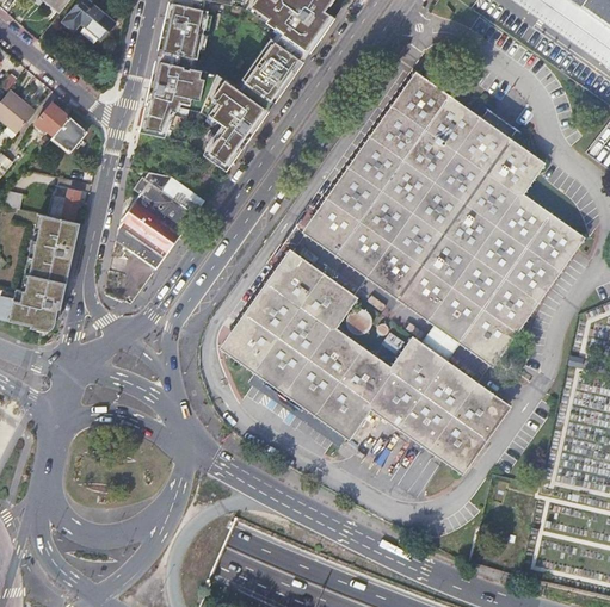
[(48,0),(61,11),(69,0),(48,0)]
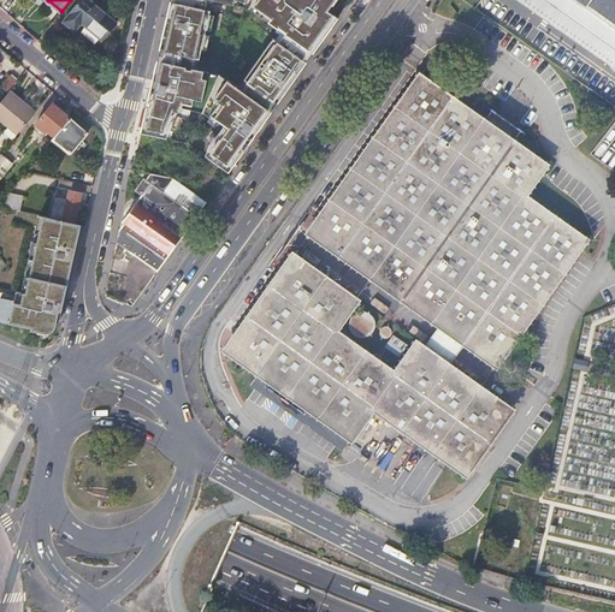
[(80,0),(64,19),(76,29),(82,22),(102,39),(117,21),(92,0),(80,0)]
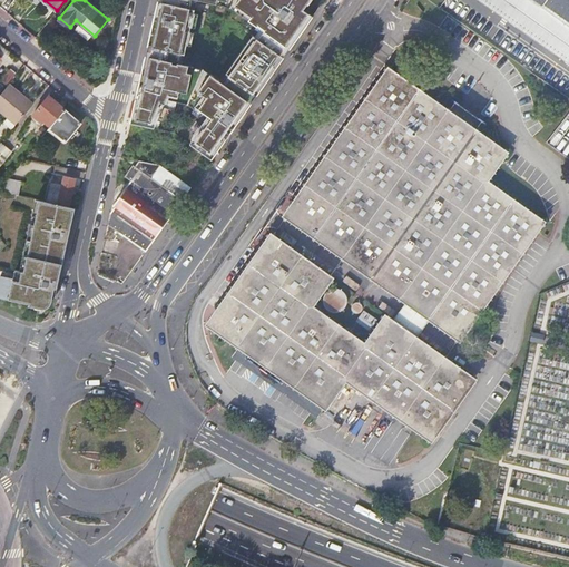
[(158,0),(133,120),(145,123),(155,125),(167,97),(196,105),(194,109),(205,119),(192,142),(213,156),(315,12),(306,7),(311,0),(158,0)]
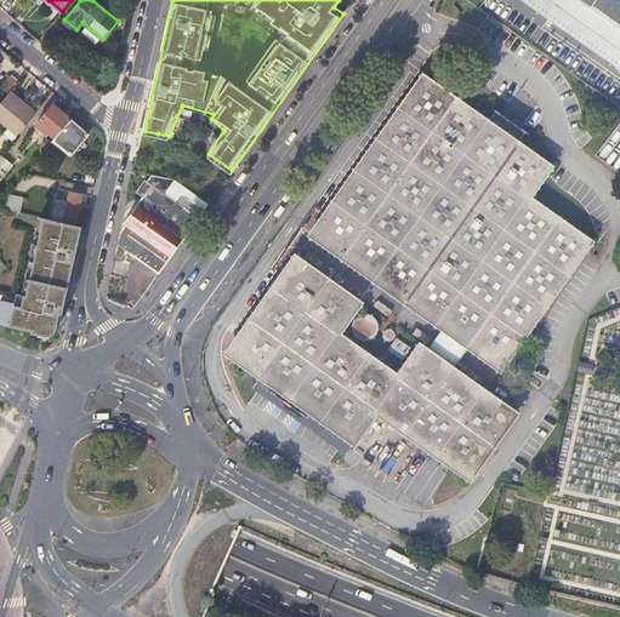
[(530,0),(619,63),(619,0),(530,0)]
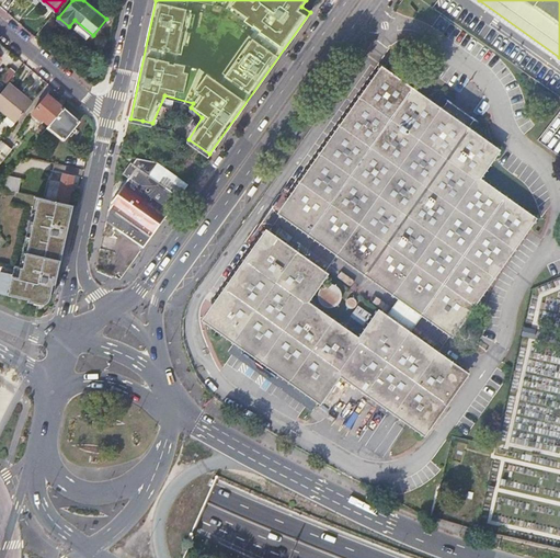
[(381,65),(281,207),(449,328),(529,214),(475,174),(494,146),(381,65)]
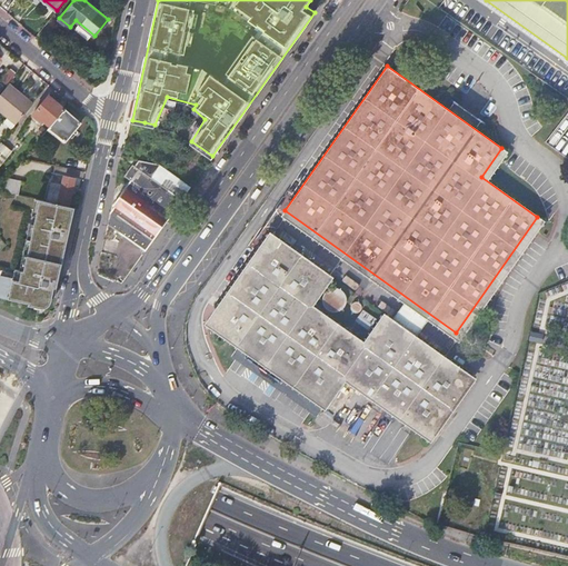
[(33,101),(10,81),(0,93),(0,107),(17,121),(33,101)]
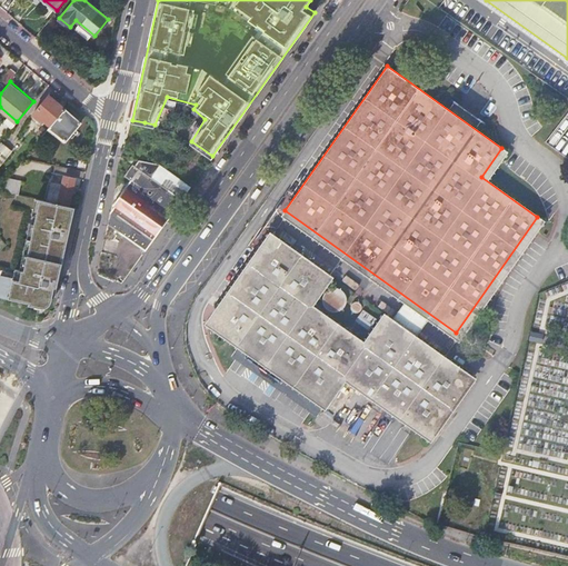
[(42,135),(50,126),(66,107),(50,93),(40,106),(39,105),(33,112),(42,119),(43,117),(49,121),(47,123),(45,122),(38,130),(42,135)]
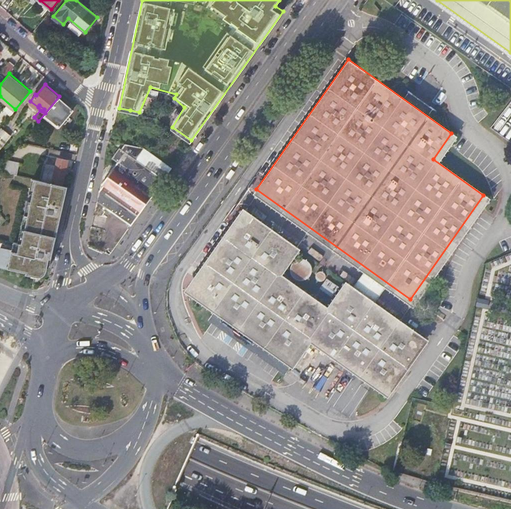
[(74,108),(59,96),(45,113),(60,125),(74,108)]
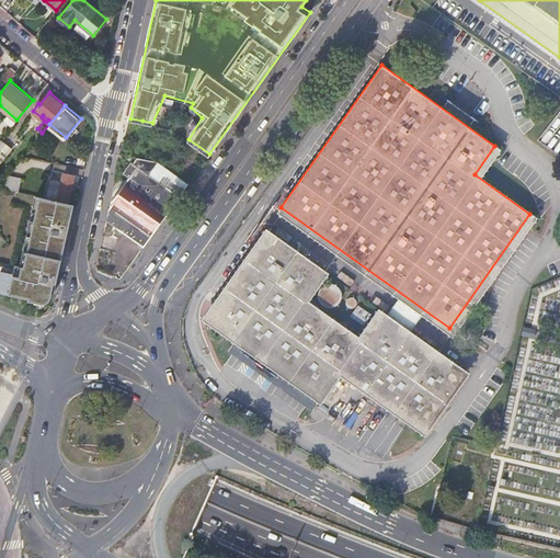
[(159,146),(163,125),(152,123),(143,121),(138,141),(159,146)]
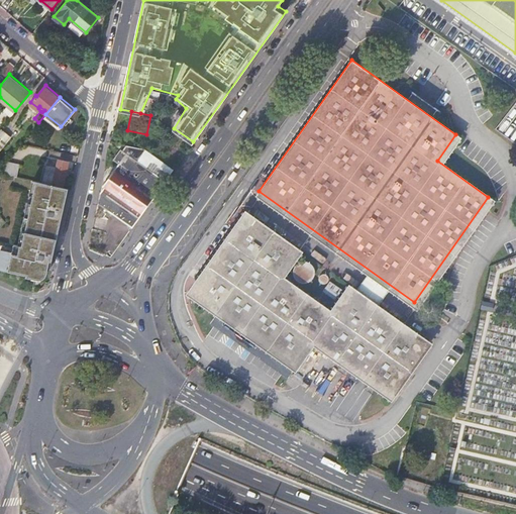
[(0,127),(0,145),(10,133),(2,126),(0,127)]
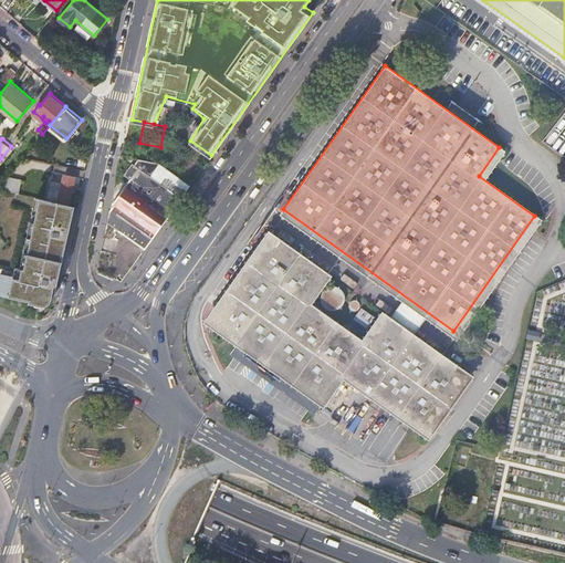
[(113,201),(115,202),(112,208),(153,237),(163,222),(159,220),(161,216),(166,218),(174,207),(181,196),(150,174),(163,163),(160,162),(139,156),(135,163),(133,162),(125,173),(131,176),(113,201)]
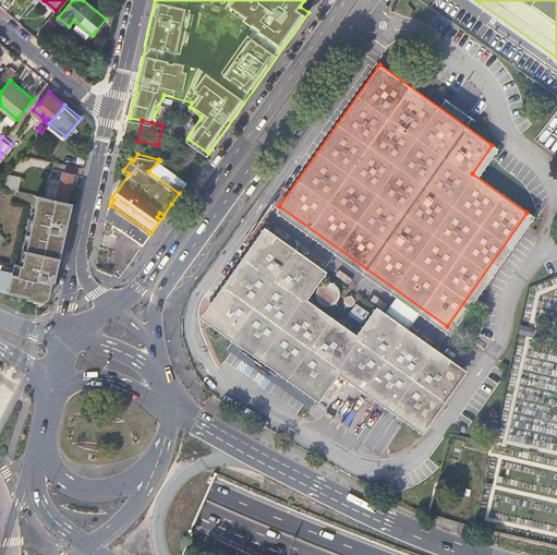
[(47,194),(69,200),(75,173),(64,170),(62,179),(51,176),(47,194)]
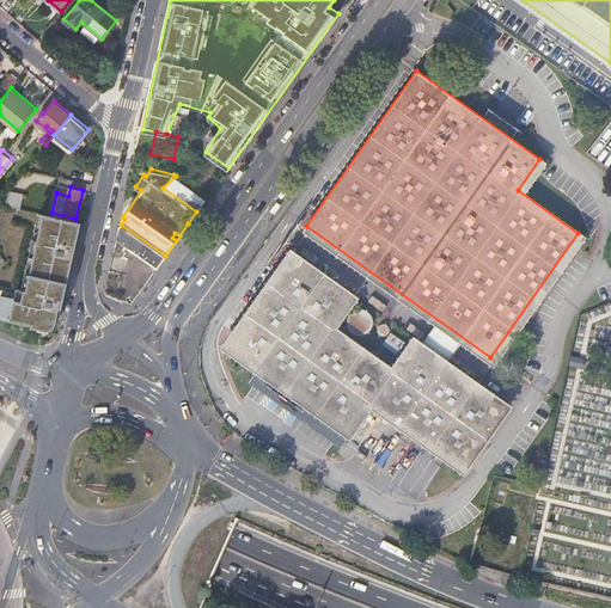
[(10,189),(5,195),(4,203),(20,207),(22,207),(25,192),(10,189)]
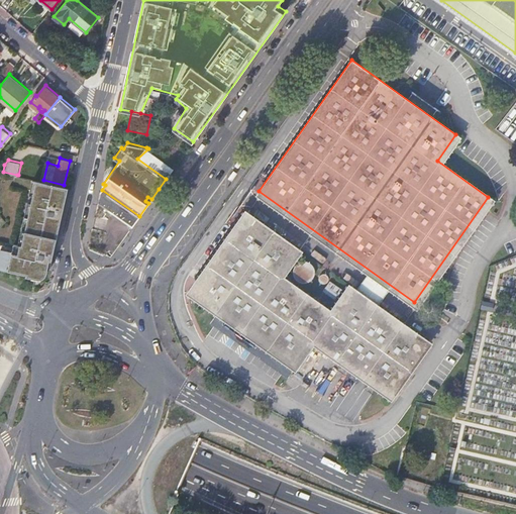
[(48,269),(50,268),(69,187),(37,180),(23,243),(21,243),(19,252),(13,250),(1,248),(0,251),(0,266),(27,273),(27,275),(38,277),(40,278),(41,277),(43,277),(44,276),(45,275),(46,274),(47,272),(48,271),(48,269)]
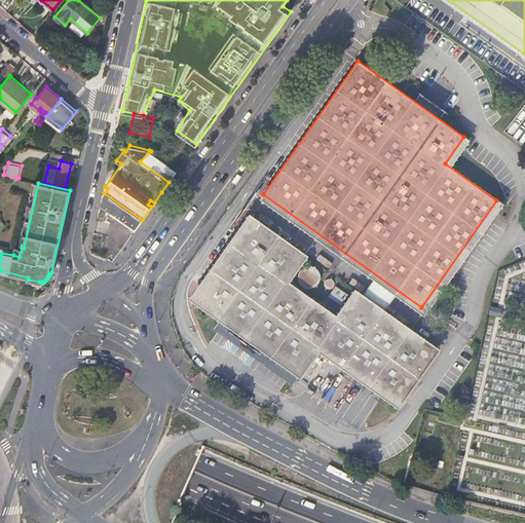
[(298,370),(316,344),(396,400),(434,346),(354,290),(335,315),(284,278),(303,253),(249,214),(191,294),(298,370)]
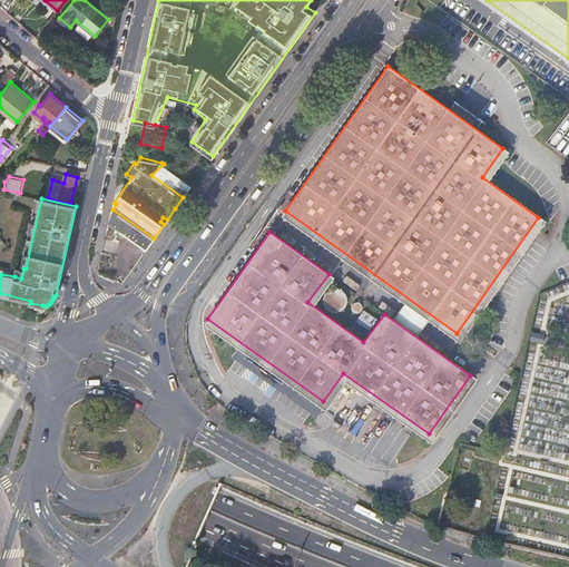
[(542,331),(528,329),(526,336),(540,340),(542,331)]
